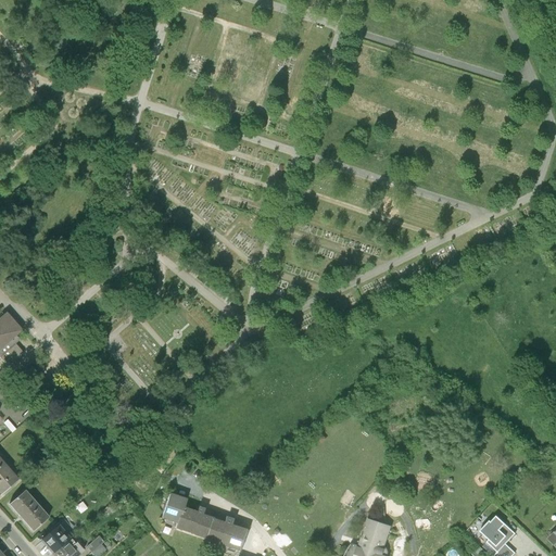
[(23,333),(7,314),(0,319),(0,359),(8,369),(24,355),(15,345),(20,342),(16,339),(23,333)]
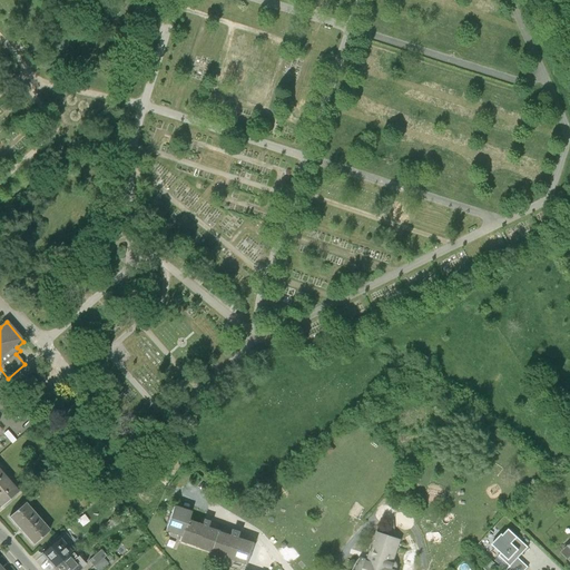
[(0,507),(1,508),(19,491),(0,469),(0,507)]
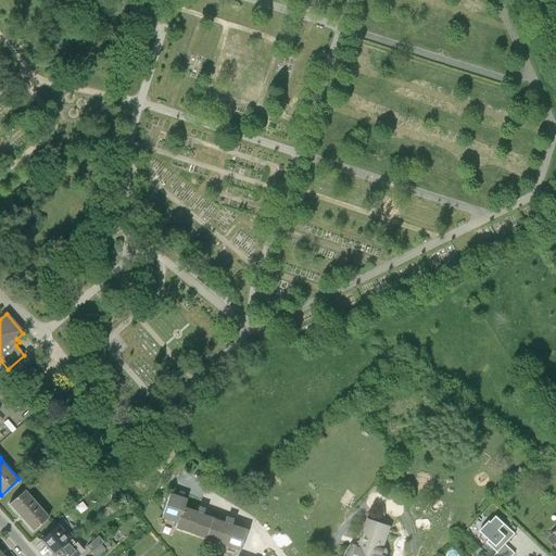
[(25,489),(9,504),(33,531),(49,516),(25,489)]
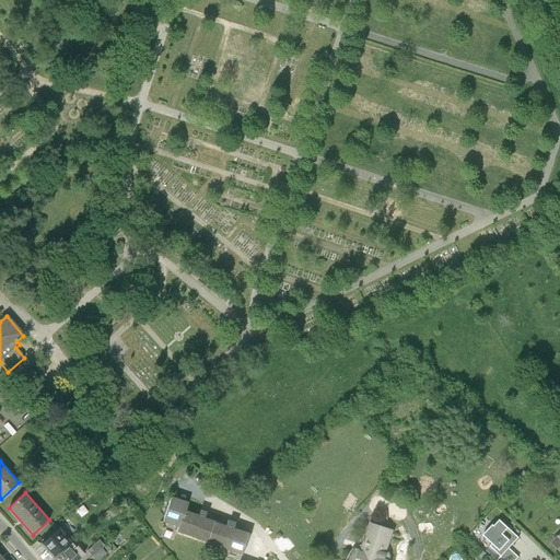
[(179,527),(185,511),(188,503),(172,498),(164,522),(179,527)]
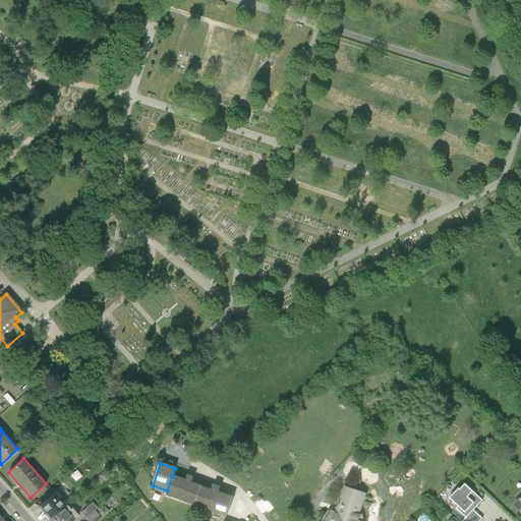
[(106,471),(101,476),(105,480),(111,475),(106,471)]
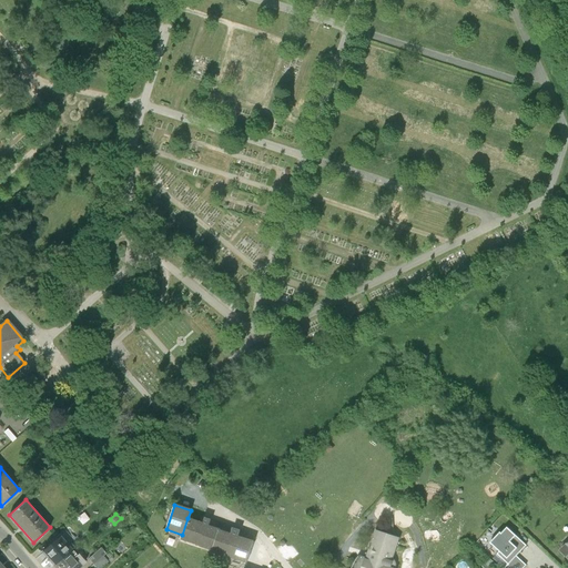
[(212,550),(220,529),(209,526),(210,520),(203,518),(202,524),(188,518),(182,535),(181,539),(212,550)]
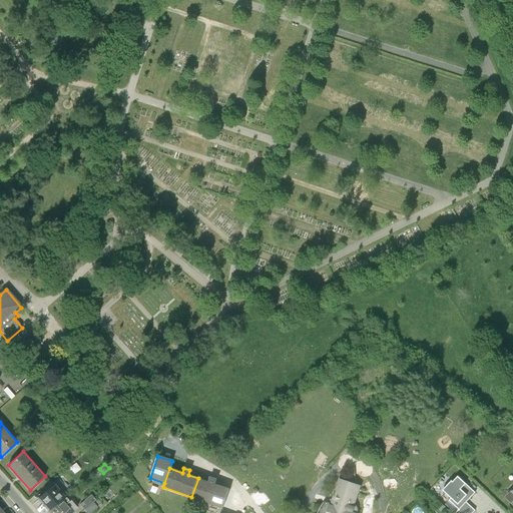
[(466,502),(475,493),(458,476),(453,482),(452,481),(442,491),(451,498),(449,501),(459,510),(466,502)]
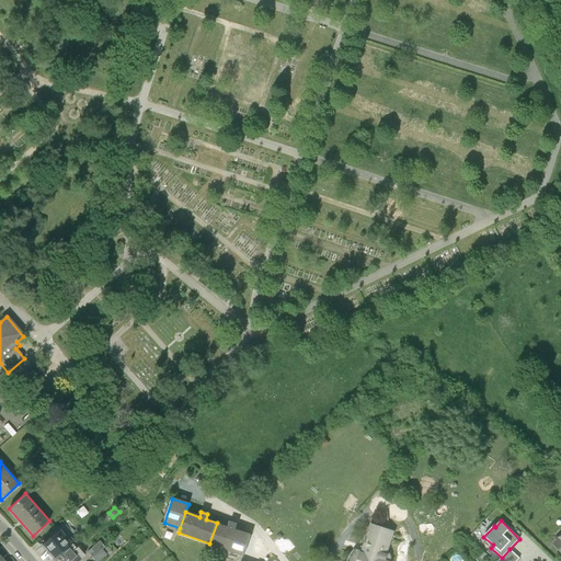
[(229,527),(217,523),(209,544),(243,554),(250,535),(235,529),(237,525),(230,523),(229,527)]
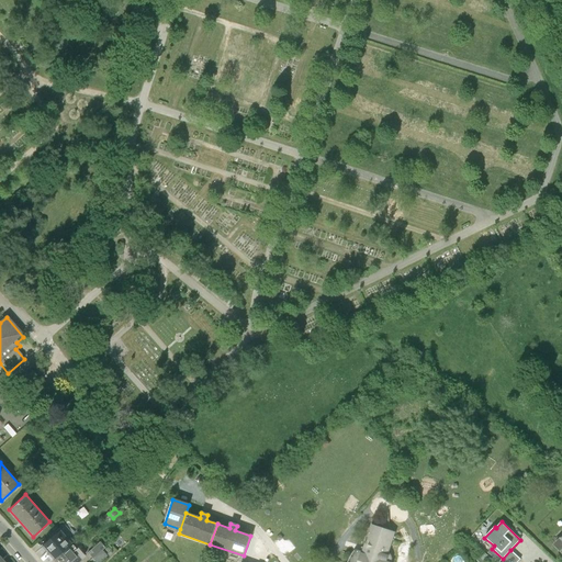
[(388,561),(390,555),(388,554),(395,532),(372,525),(362,553),(356,551),(352,554),(350,560),(348,561),(388,561)]
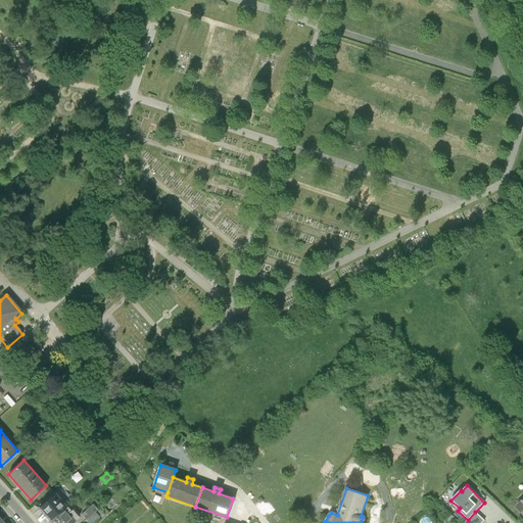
[(55,492),(38,508),(49,520),(67,505),(55,492)]
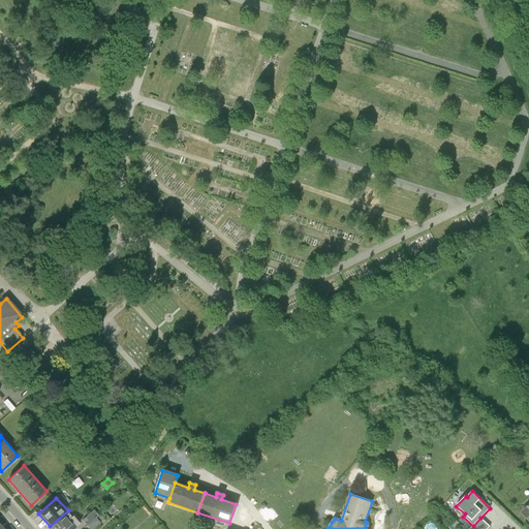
[(95,508),(83,520),(87,525),(96,517),(99,514),(95,508)]
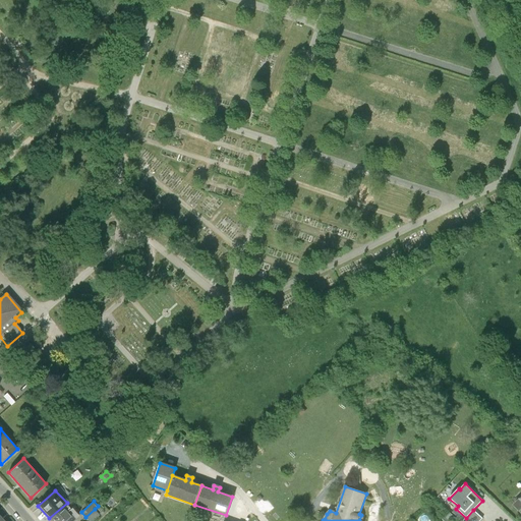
[(70,507),(67,503),(49,518),(51,520),(70,520),(79,514),(72,506),(70,507)]
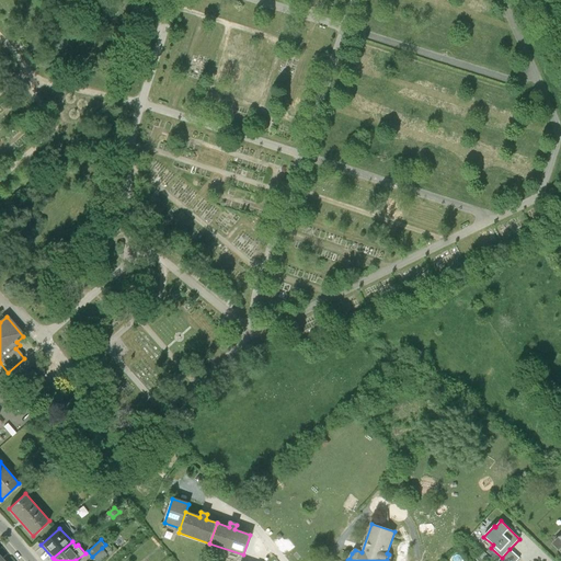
[(102,548),(92,557),(96,560),(99,560),(107,553),(102,548)]
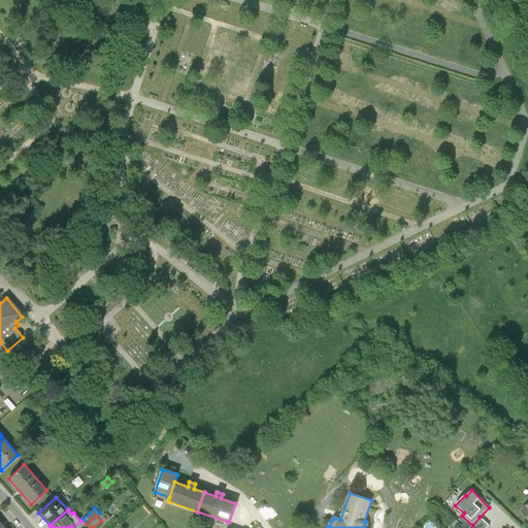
[(480,517),(472,525),(469,527),(486,527),(489,525),(480,517)]
